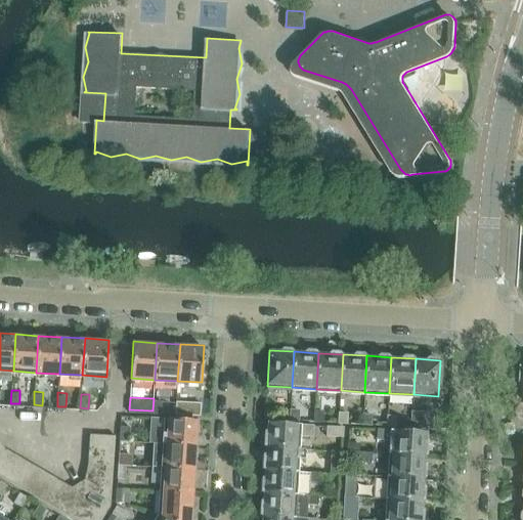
[(154,398),(153,410),(161,412),(162,399),(154,398)]
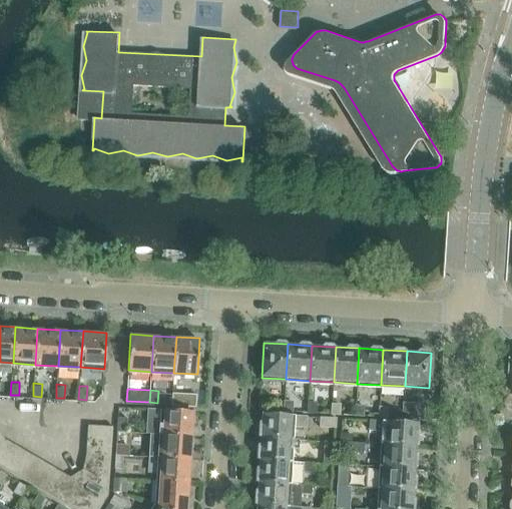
[(172,392),(171,404),(180,404),(181,392),(172,392)]
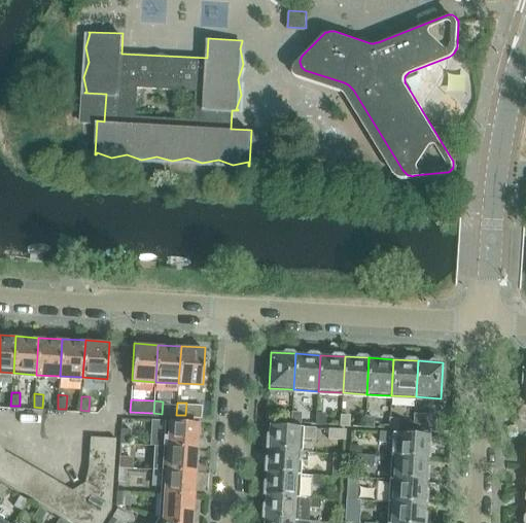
[(268,406),(267,418),(275,418),(276,407),(268,406)]
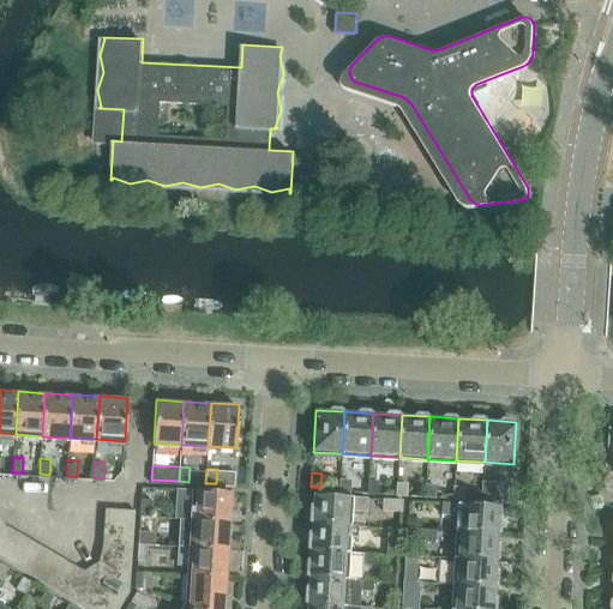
[(341,475),(340,488),(349,489),(350,475),(341,475)]
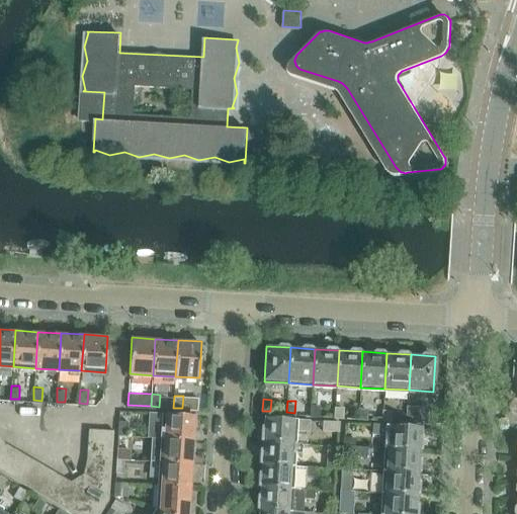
[(312,402),(311,414),(319,414),(320,403),(312,402)]
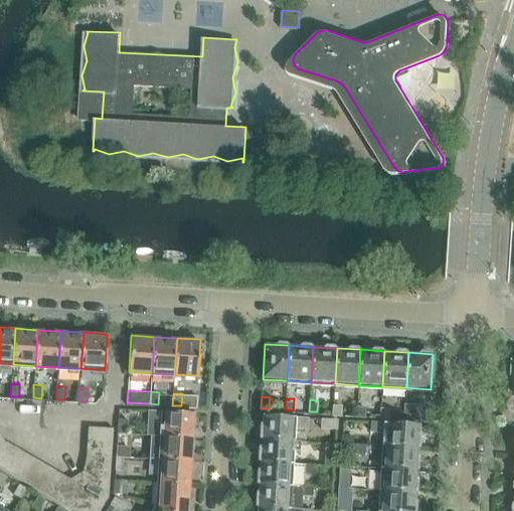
[(405,400),(404,417),(424,418),(425,401),(405,400)]
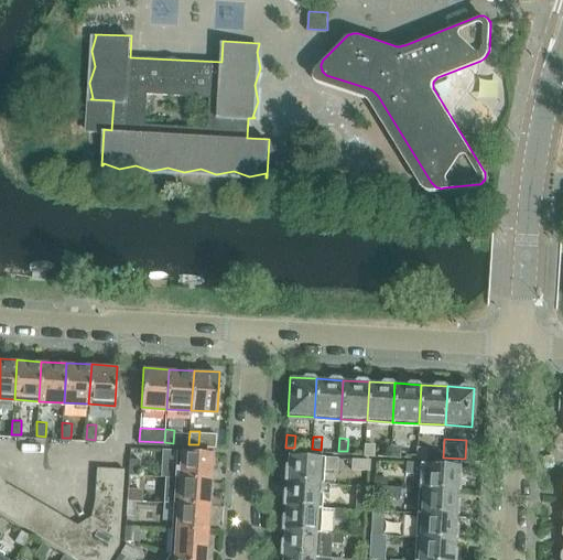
[(366,440),(365,452),(374,453),(374,440),(366,440)]
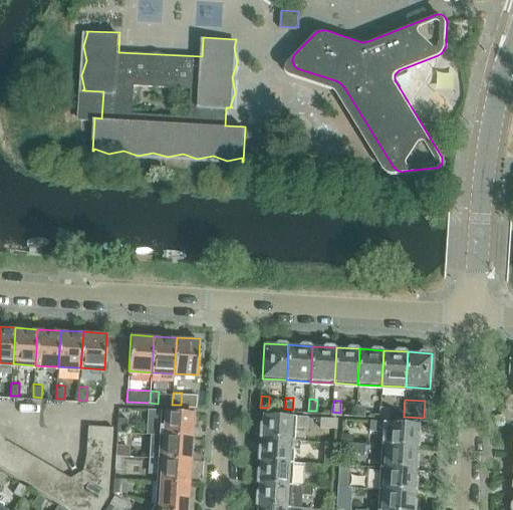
[(356,403),(356,414),(363,415),(364,403),(356,403)]
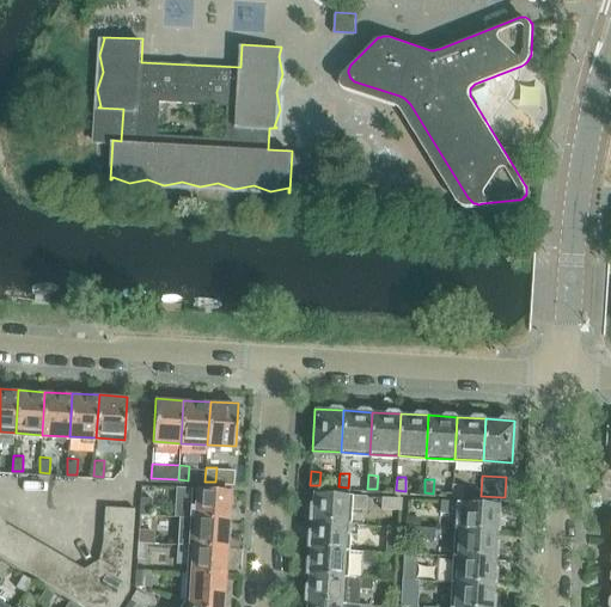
[(453,480),(452,494),(462,495),(463,480),(453,480)]
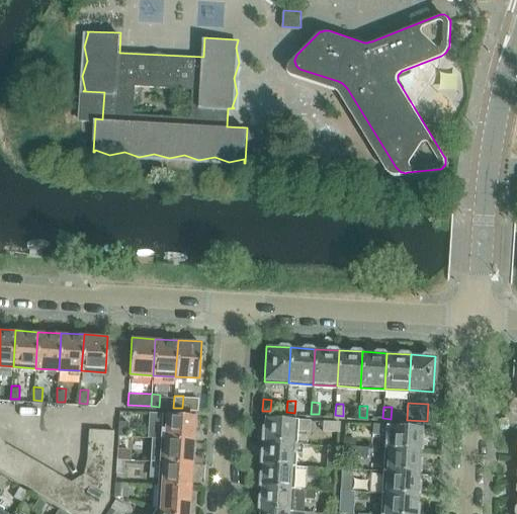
[(152,436),(162,436),(193,438),(193,428),(196,426),(196,419),(194,417),(194,414),(163,412),(162,426),(152,426),(152,428),(152,436)]
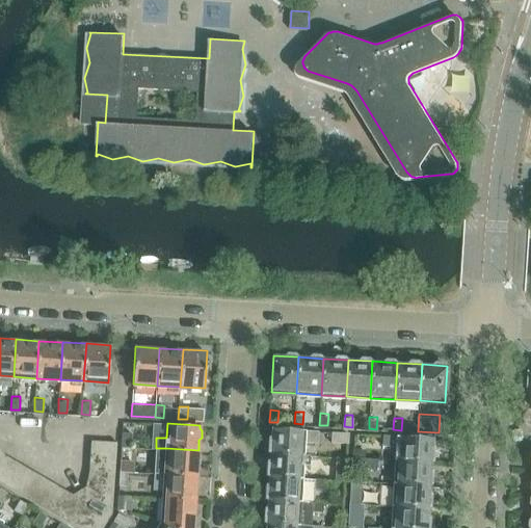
[(272,451),(271,452),(303,453),(303,442),(317,443),(317,439),(318,430),(273,427),(272,438),(269,437),(268,450),(272,451)]
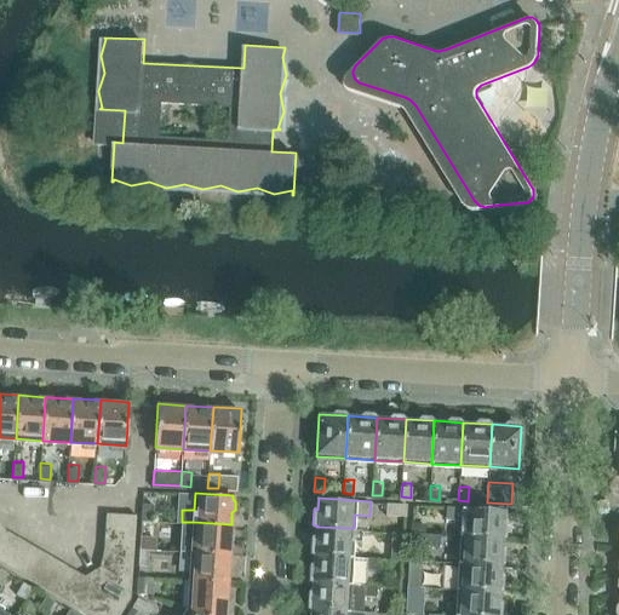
[(142,501),(142,518),(152,519),(153,501),(142,501)]
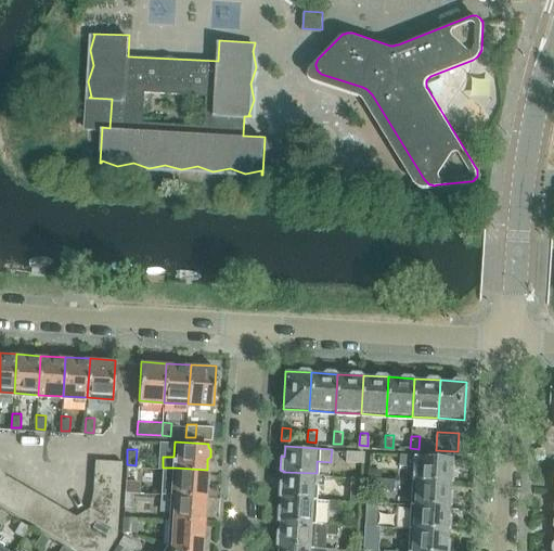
[(347,449),(346,459),(363,460),(364,450),(347,449)]
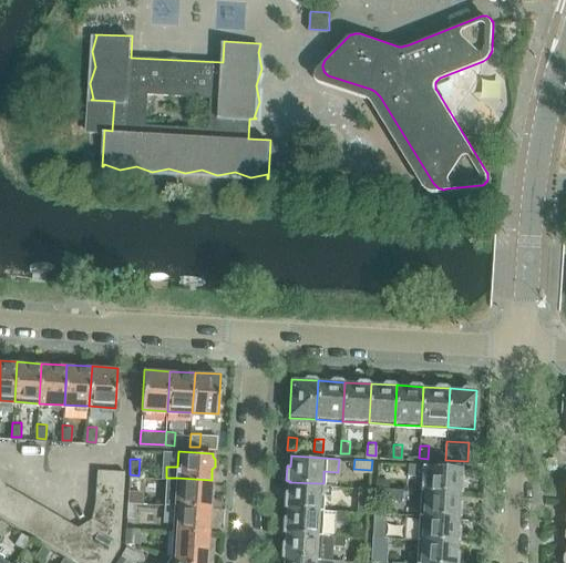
[(458,491),(460,466),(409,462),(408,473),(422,474),(421,489),(458,491)]
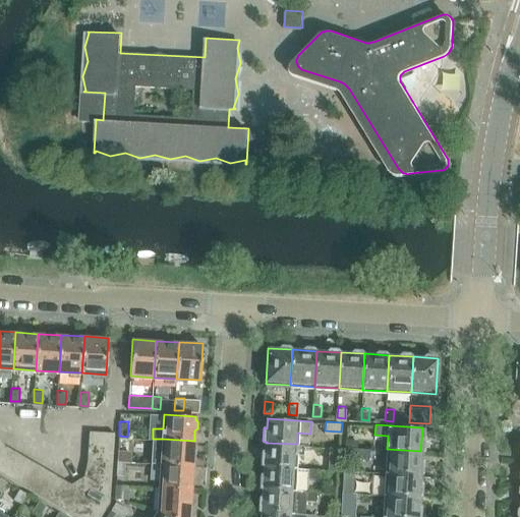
[(114,447),(115,432),(90,431),(89,446),(114,447)]
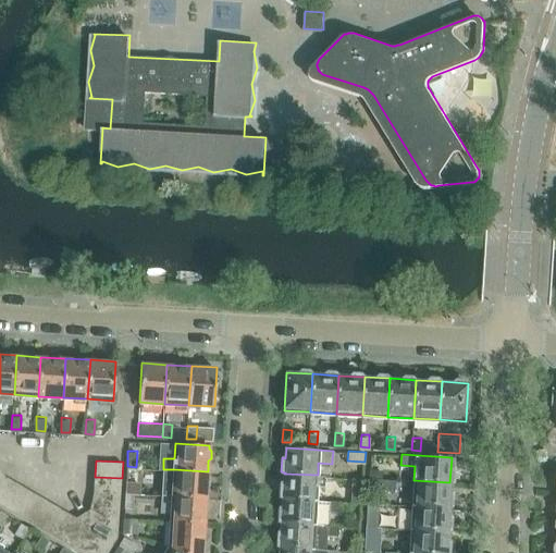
[(127,466),(126,480),(135,480),(136,467),(127,466)]
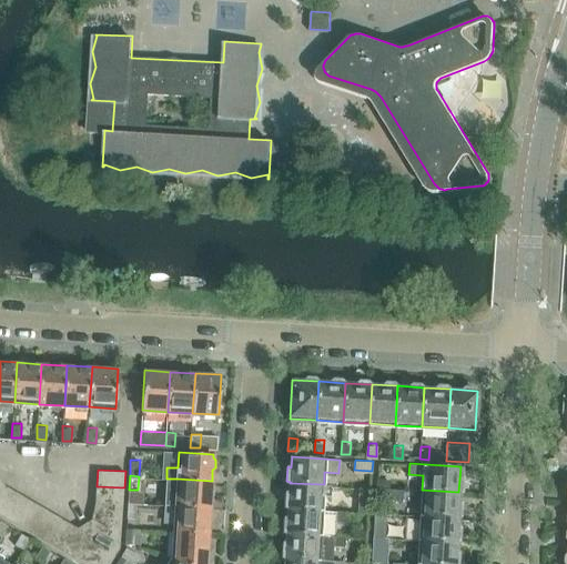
[(178,479),(175,504),(210,506),(211,495),(213,493),(214,485),(212,483),(212,481),(178,479)]
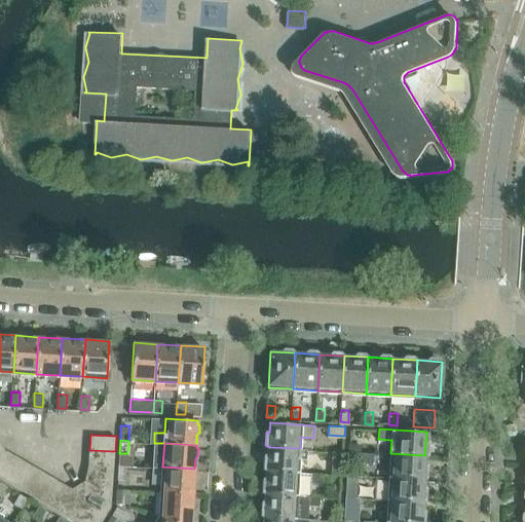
[(349,443),(348,450),(362,451),(362,444),(349,443)]
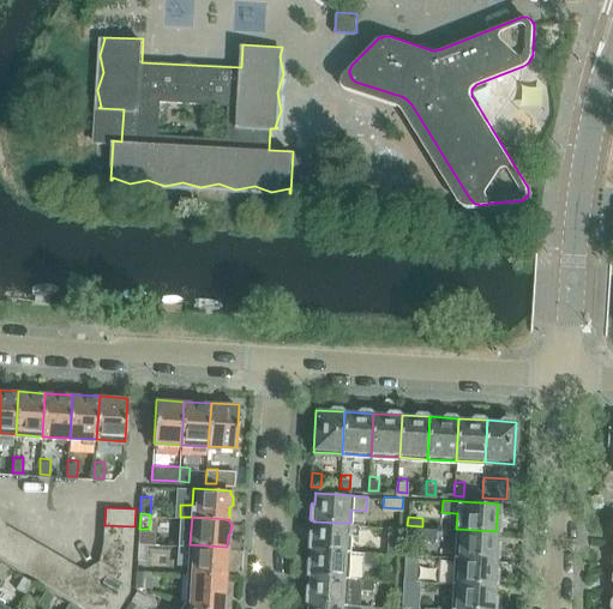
[(312,548),(348,550),(350,523),(313,522),(313,531),(310,531),(308,547),(312,547),(312,548)]
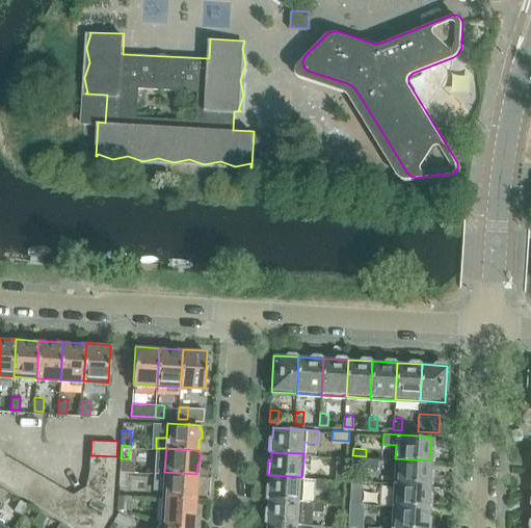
[(20,463),(6,455),(0,466),(0,480),(6,485),(20,463)]
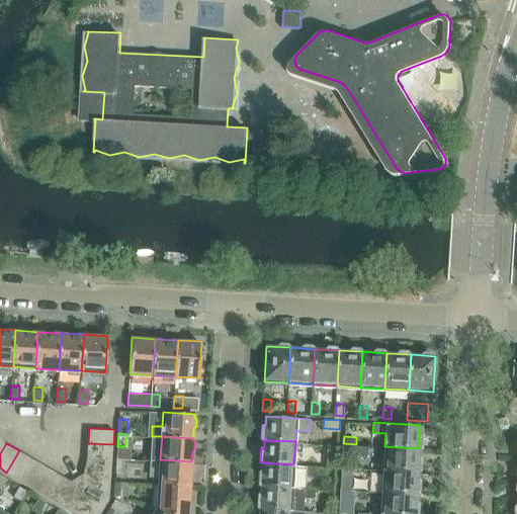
[(112,459),(113,444),(88,443),(87,458),(112,459)]
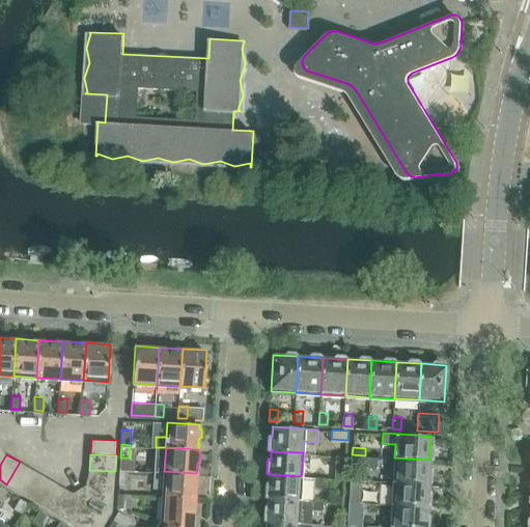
[(366,455),(365,465),(377,465),(377,455),(366,455)]
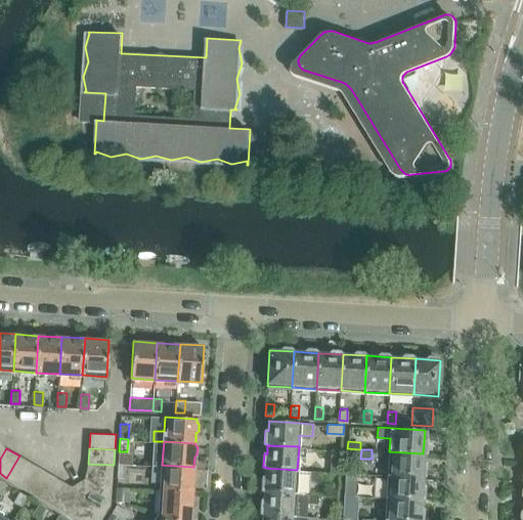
[(389,451),(388,474),(422,476),(423,453),(389,451)]
